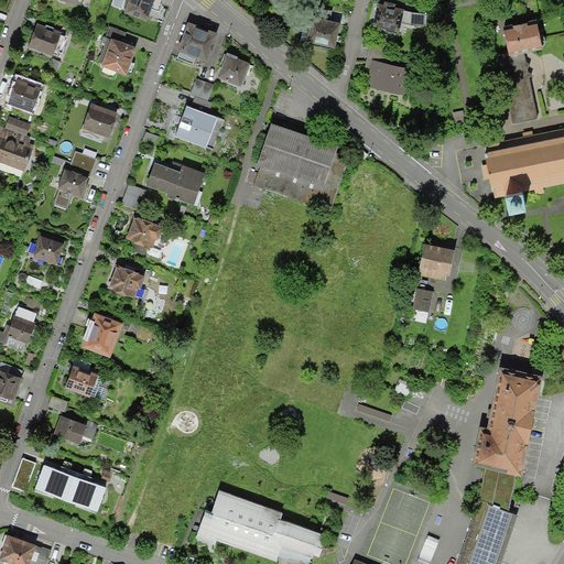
[(128,0),(126,9),(142,14),(145,7),(158,10),(160,0),(128,0)]
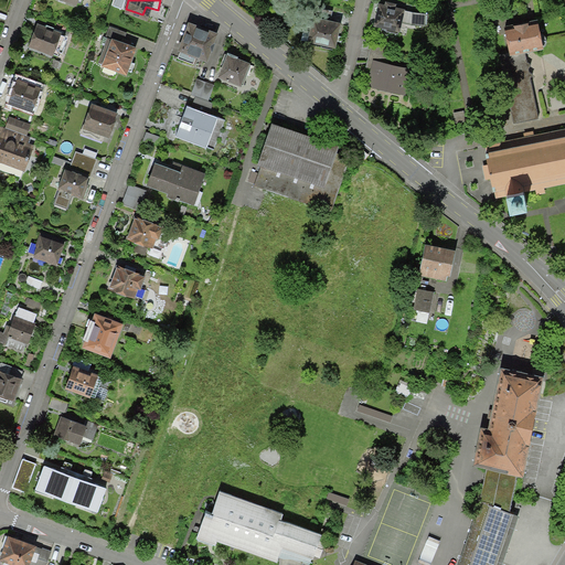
[(398,8),(393,7),(394,3),(384,1),(383,4),(379,3),(373,23),(386,25),(385,30),(397,33),(403,9),(398,8)]
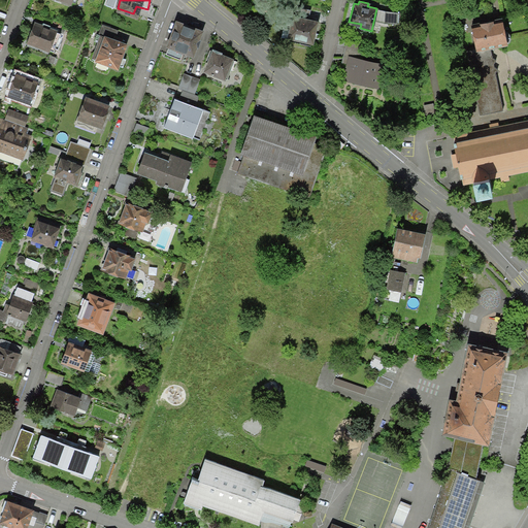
[(308,18),(310,9),(298,6),(296,14),(292,13),(286,38),(289,38),(289,41),(309,45),(309,43),(312,43),(318,19),(308,18)]
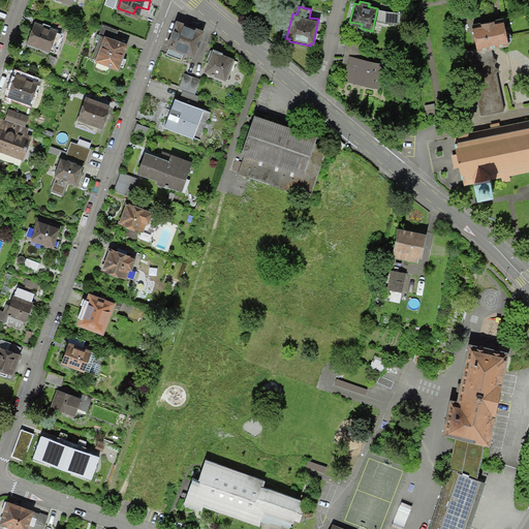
[(476,51),(491,48),(509,44),(504,18),(471,25),(475,48),(476,51)]
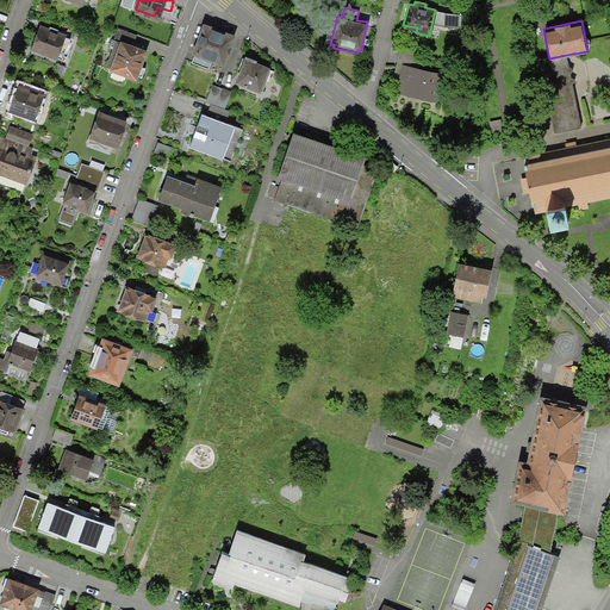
[(211,58),(222,62),(231,36),(203,26),(191,62),(209,68),(211,58)]
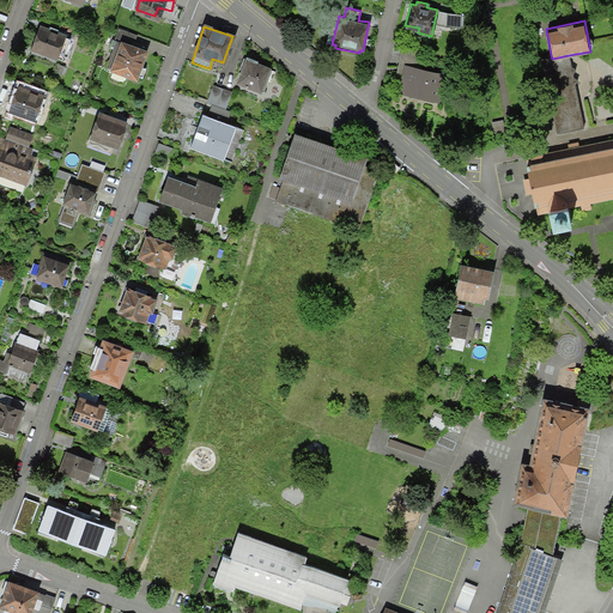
[(62,59),(70,38),(41,28),(34,48),(62,59)]
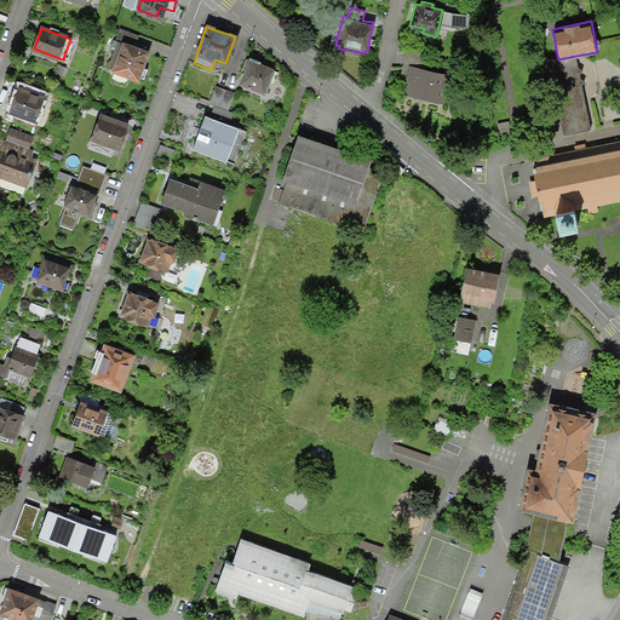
[(144,51),(122,44),(114,70),(115,70),(113,80),(125,85),(127,75),(135,78),(144,51)]
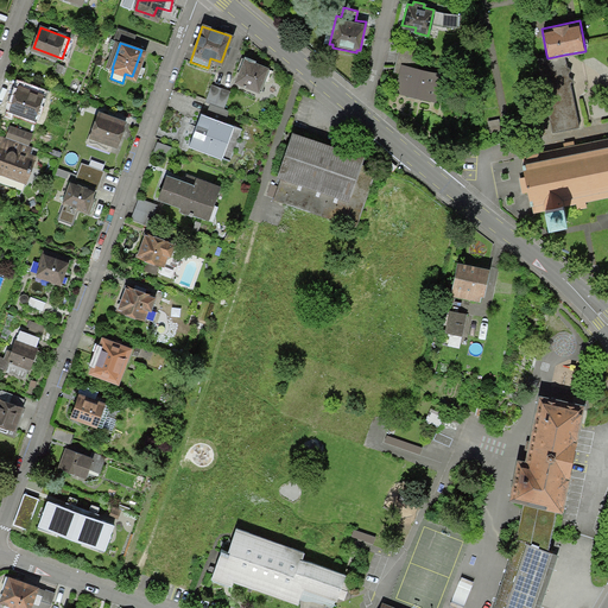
[(564,55),(548,58),(546,55),(537,57),(551,132),(577,127),(570,84),(572,80),(568,77),(568,73),(570,69),(567,65),(564,55)]
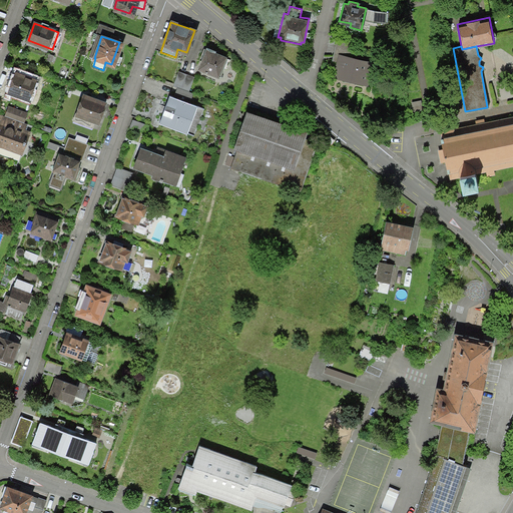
[(356,52),(335,47),(332,60),(338,62),(335,77),(366,85),(372,61),(355,57),(356,52)]
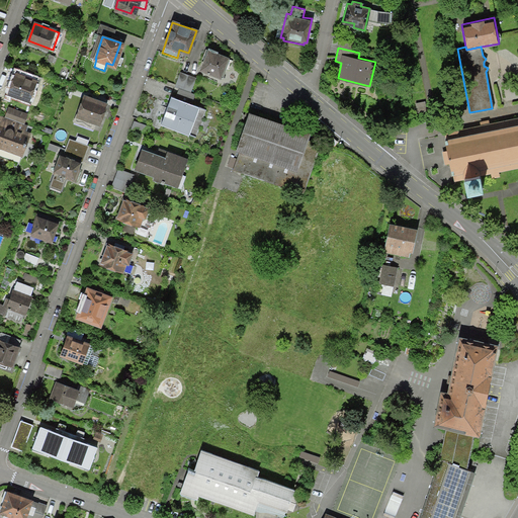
[(200,69),(223,77),(229,60),(207,51),(200,69)]
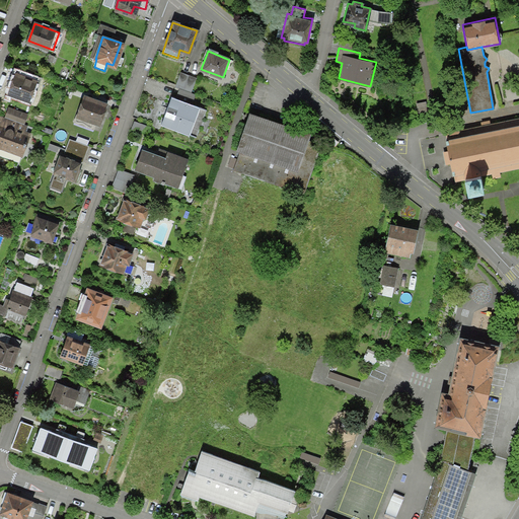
[(190,91),(196,77),(180,72),(175,86),(190,91)]
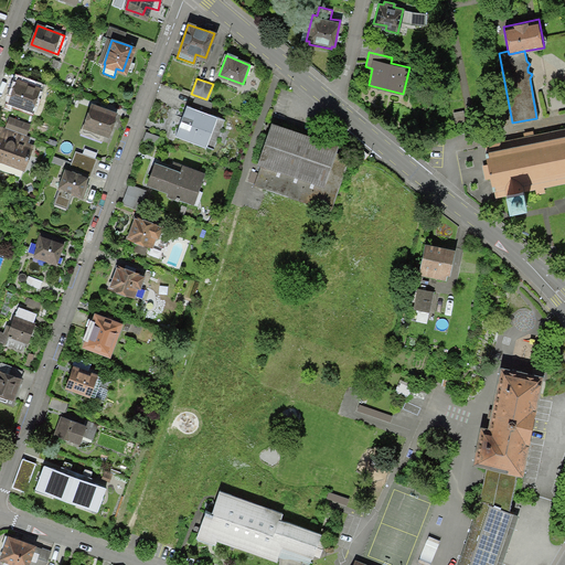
[(16,82),(8,100),(29,108),(31,100),(36,103),(40,94),(34,92),(35,88),(16,82)]
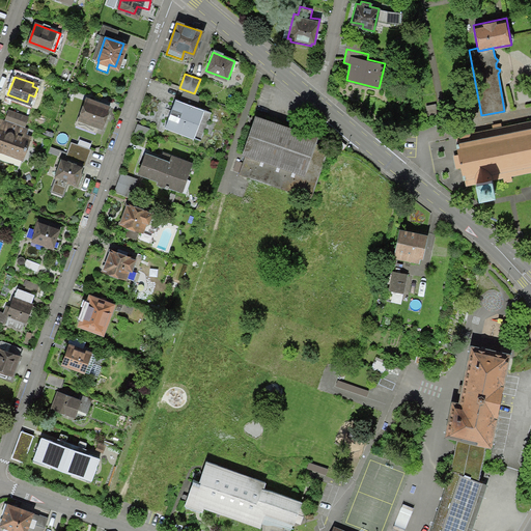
[(87,99),(80,121),(102,129),(109,106),(87,99)]
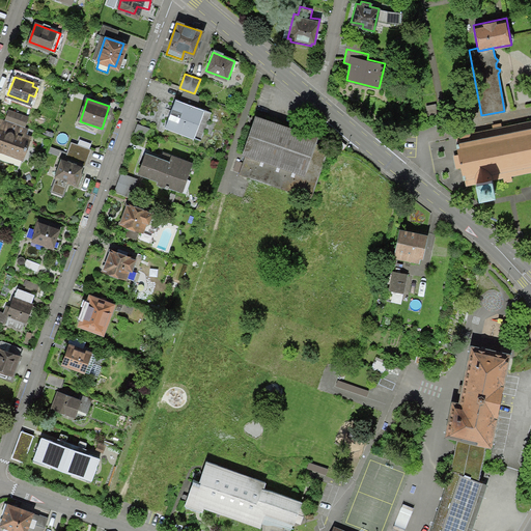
[(194,137),(203,110),(175,100),(165,127),(194,137)]
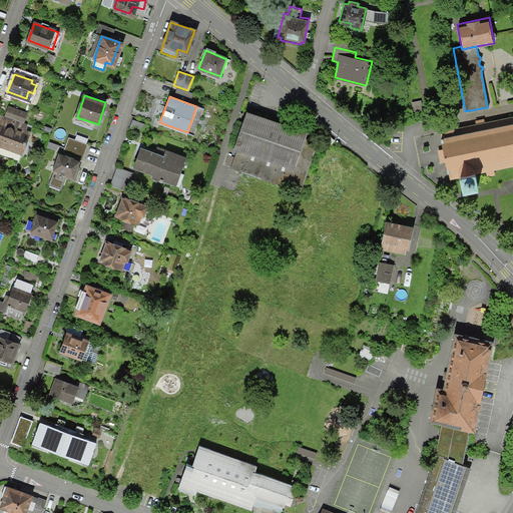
[(4,115),(23,122),(27,113),(7,106),(4,115)]
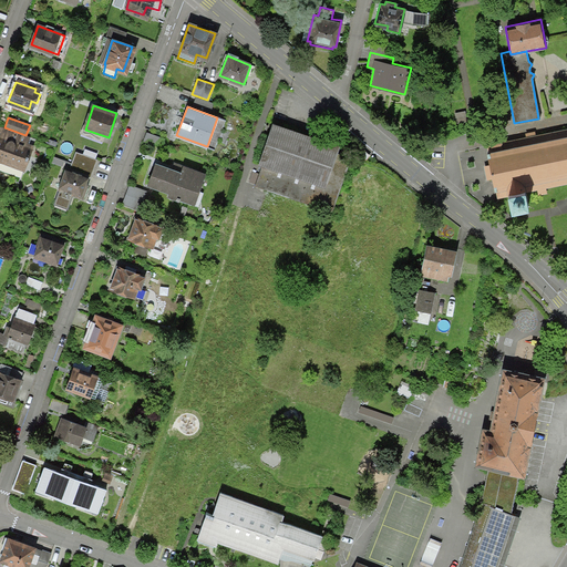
[(339,144),(270,122),(256,164),(325,187),(339,144)]
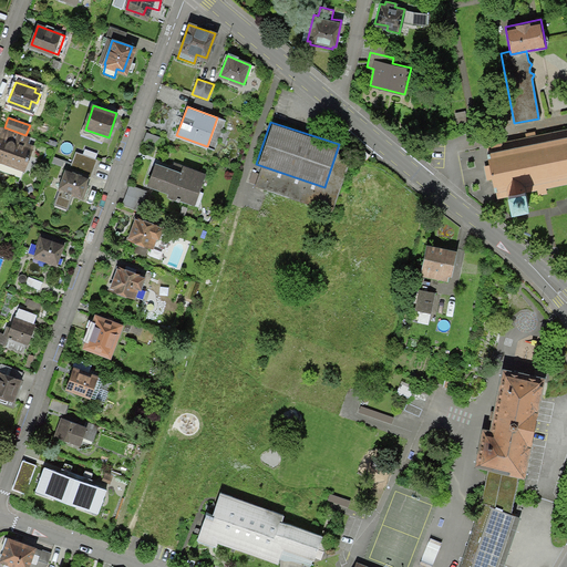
[(27,146),(29,140),(0,129),(0,160),(24,168),(32,148),(27,146)]
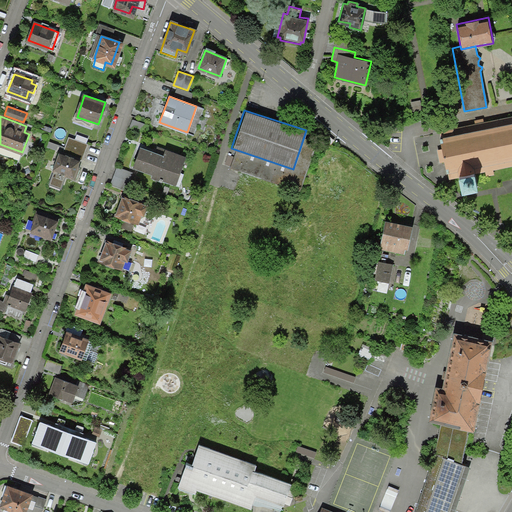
[(511,116),(437,131),(441,155),(446,178),(457,176),(460,190),(477,187),(475,173),(511,165),(511,116)]
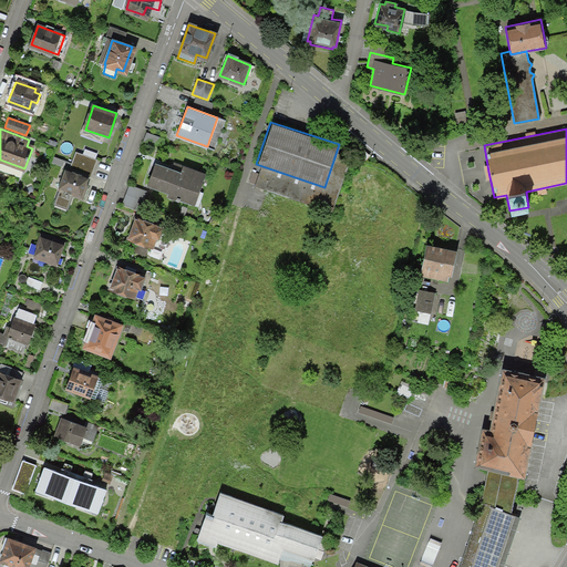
[(164,138),(145,132),(142,141),(161,147),(164,138)]
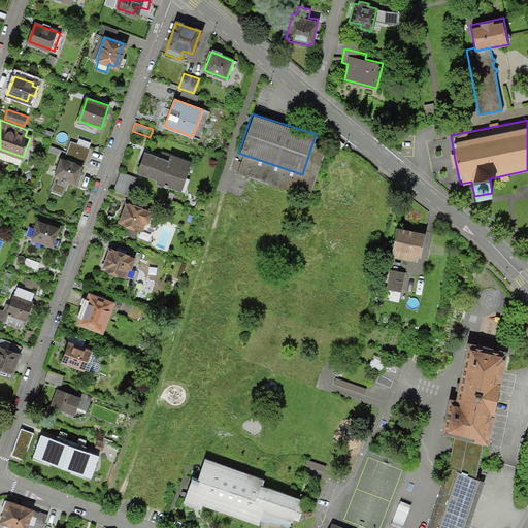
[(90,149),(69,140),(62,158),(80,165),(84,166),(90,149)]
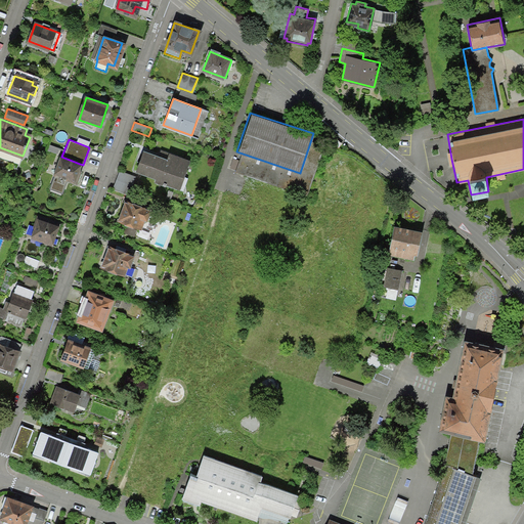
[(189,160),(168,151),(165,160),(140,150),(133,169),(158,178),(157,181),(180,190),(185,176),(183,176),(189,160)]
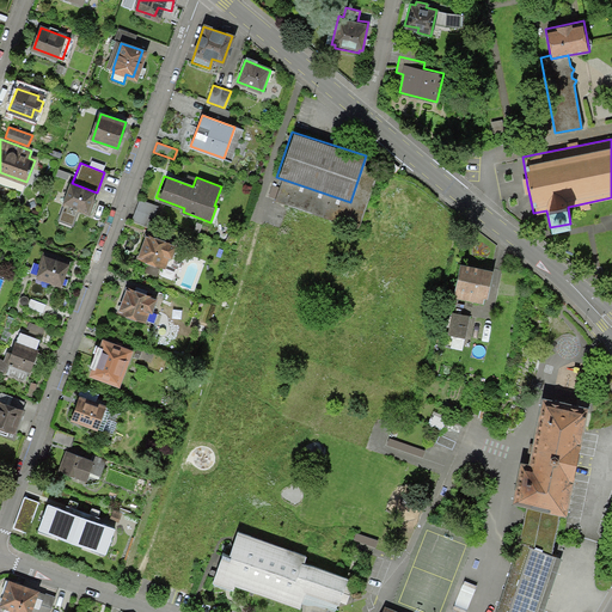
[(85,214),(93,191),(72,183),(71,183),(62,206),(85,214)]
